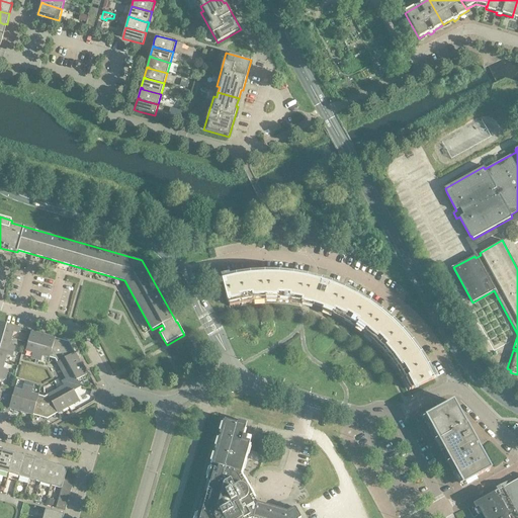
[(237,277),(222,280),(227,296),(226,296),(227,301),(228,300),(229,305),(241,301),(253,299),(265,298),(265,301),(277,301),(289,303),(301,305),(303,303),(304,303),(314,306),(323,309),(334,313),(333,315),(344,321),(354,327),(364,334),(366,332),(375,340),(383,349),(392,358),(399,368),(406,378),(412,391),(415,389),(415,390),(419,387),(419,386),(434,379),(433,377),(433,376),(432,376),(427,366),(420,354),(412,343),(402,332),(392,322),(381,313),(369,305),(357,296),(346,291),(345,290),(344,290),(331,285),(321,281),(309,278),(307,278),(306,278),(293,275),(279,274),(265,274),(251,275),(237,277)]
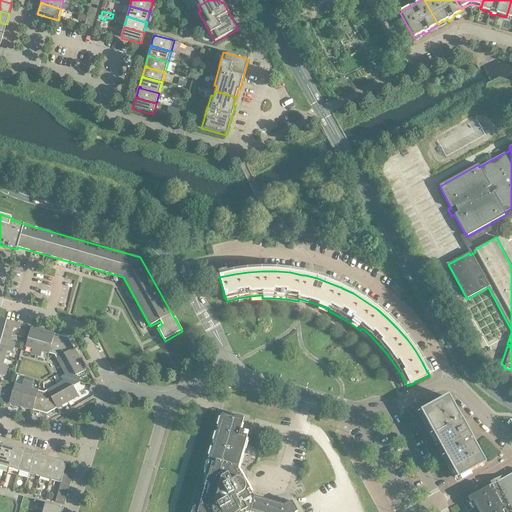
[(4,319),(0,318),(0,331),(11,335),(13,328),(18,329),(20,324),(4,319)]
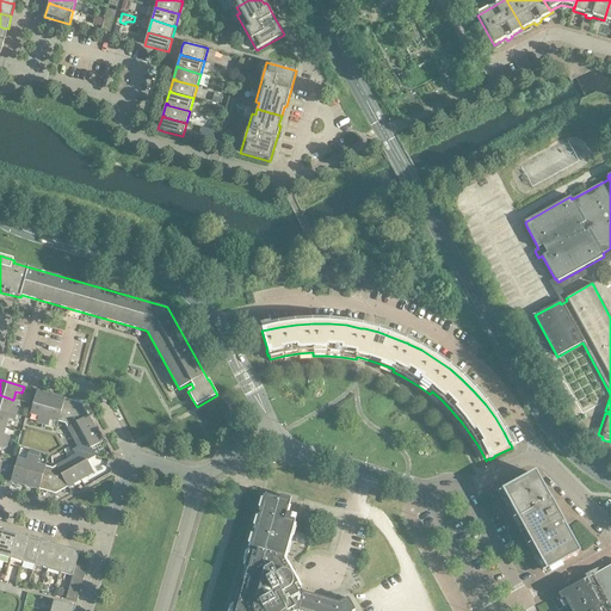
[(51,395),(37,392),(30,414),(39,417),(37,423),(43,425),(51,395)]
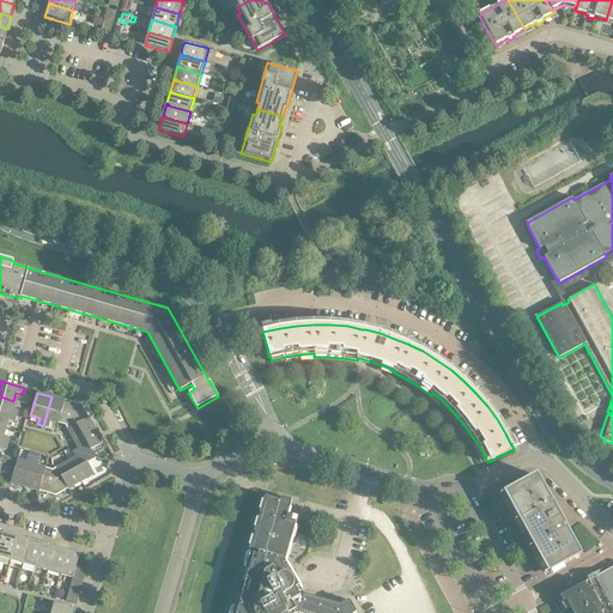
[(13,401),(0,396),(0,412),(16,417),(18,411),(11,410),(13,401)]
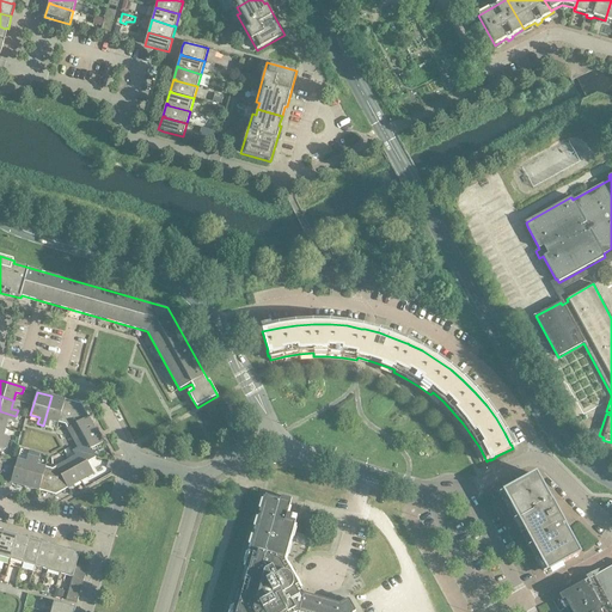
[(65,399),(51,396),(43,426),(48,427),(50,421),(59,423),(65,399)]
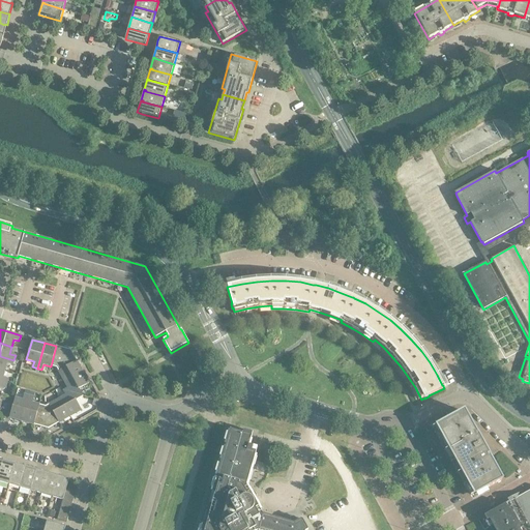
[(70,350),(56,346),(51,366),(56,367),(58,372),(77,361),(70,350)]
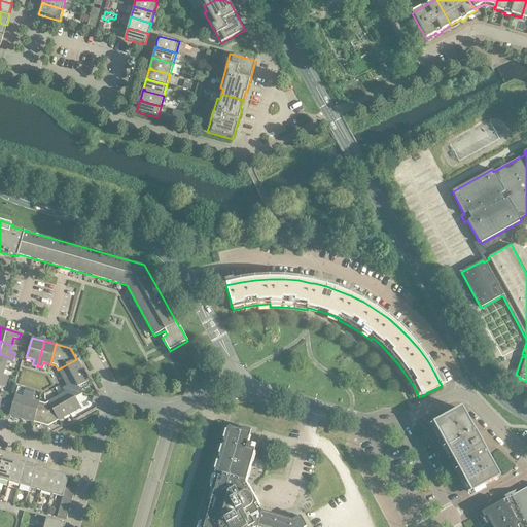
[(13,358),(0,354),(0,366),(5,369),(7,361),(12,362),(13,358)]
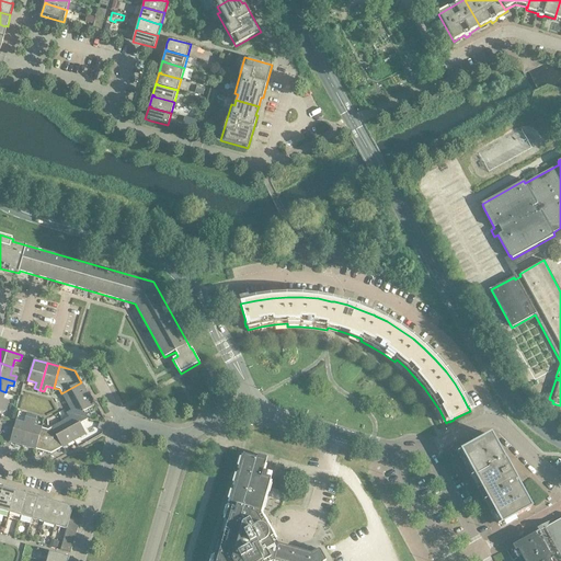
[(88,393),(81,382),(61,393),(68,404),(88,393)]
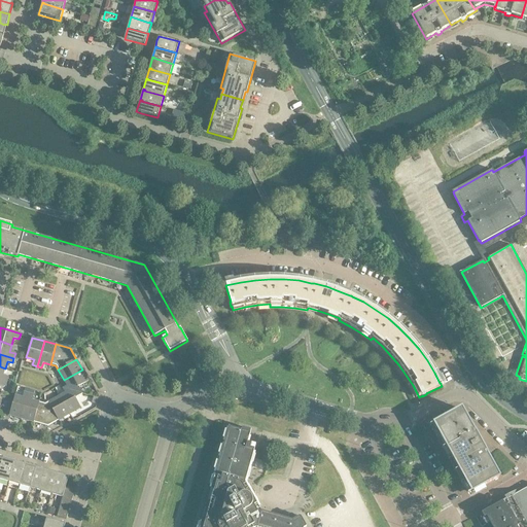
[(89,381),(82,370),(64,380),(67,386),(62,388),(65,393),(70,390),(70,391),(78,387),(89,381)]
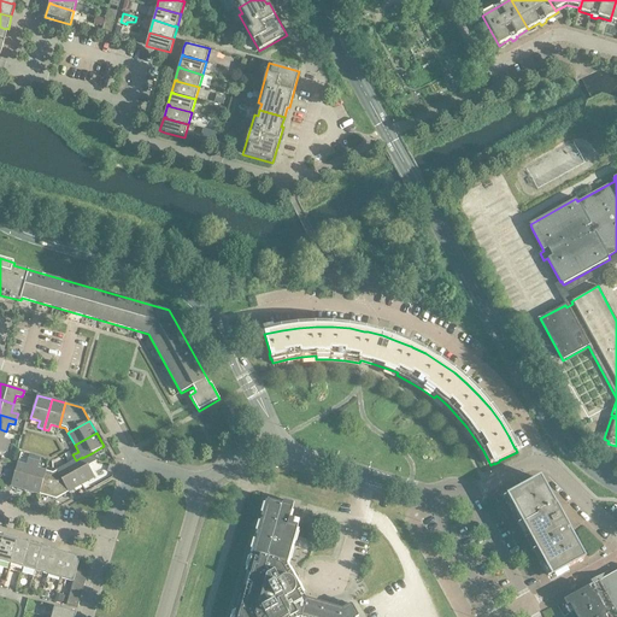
[(97,462),(92,453),(82,458),(82,457),(76,460),(69,464),(81,486),(95,477),(88,466),(97,462)]
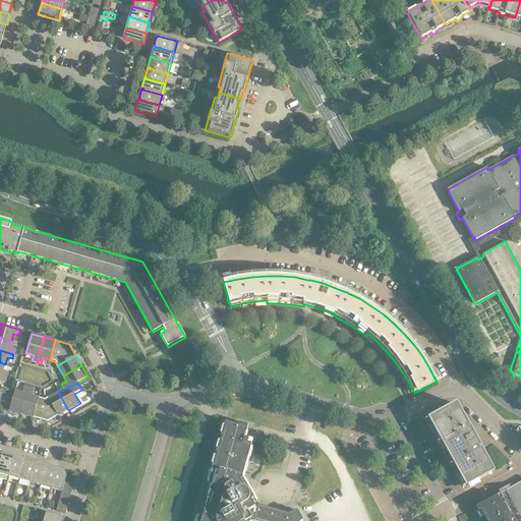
[(22,393),(15,391),(9,410),(21,414),(29,389),(23,388),(22,393)]
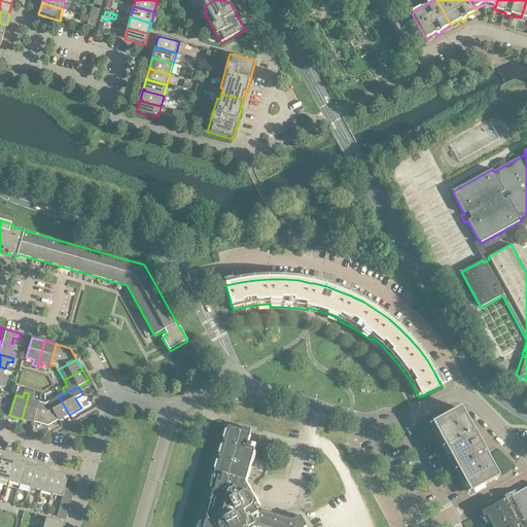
[(34,394),(29,393),(22,419),(33,422),(39,402),(32,400),(34,394)]
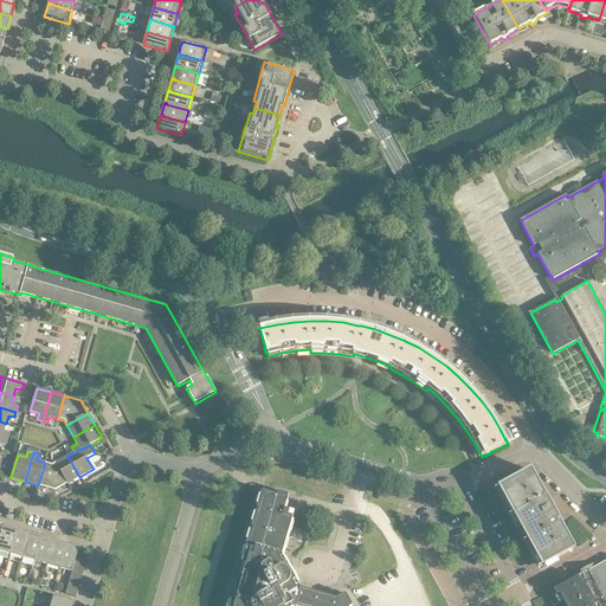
[(79,477),(68,456),(56,463),(68,484),(68,485),(77,479),(76,478),(79,477)]
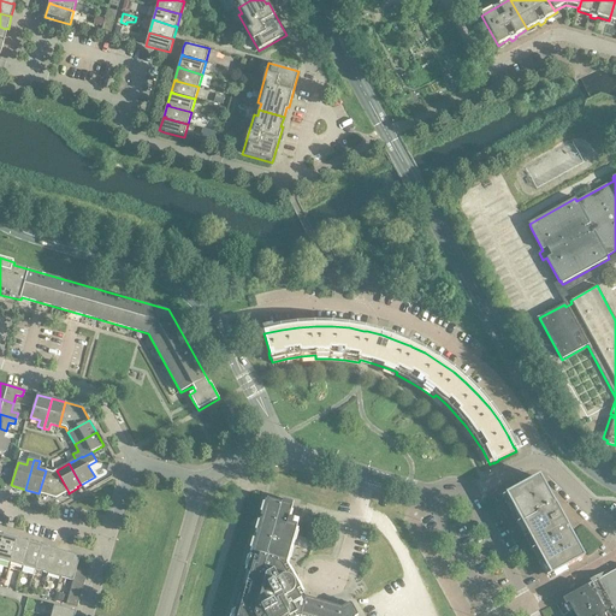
[(53,472),(46,471),(39,493),(55,498),(69,492),(57,471),(53,472)]
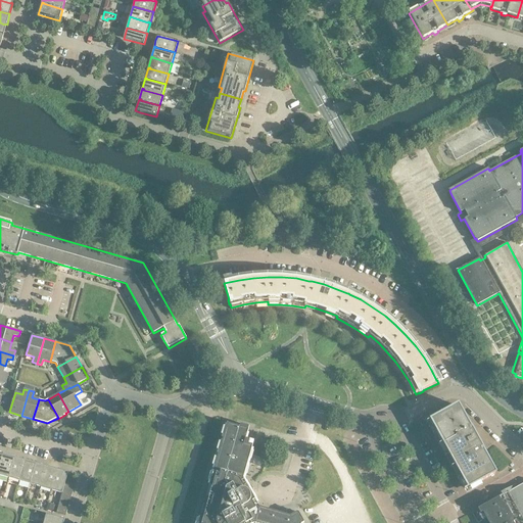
[(458,405),(457,406),(430,420),(468,488),(496,473),(483,449),(472,428),(471,428),(458,405)]
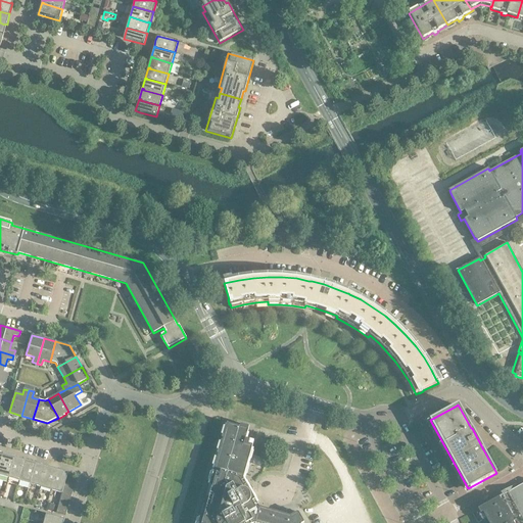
[(227,424),(226,428),(224,427),(222,435),(224,435),(222,443),(220,442),(217,450),(220,450),(217,459),(215,458),(212,466),(215,466),(212,474),(210,473),(208,481),(210,481),(209,486),(212,487),(206,510),(202,509),(200,515),(199,520),(197,519),(195,522),(303,522),(298,512),(290,516),(258,507),(251,493),(251,492),(252,492),(252,491),(253,490),(253,489),(253,488),(252,487),(251,486),(250,485),(249,485),(248,485),(247,486),(243,479),(244,475),(246,475),(249,468),(246,467),(248,460),(251,460),(253,453),(251,452),(253,441),(245,439),(249,427),(241,424),(241,427),(227,424)]
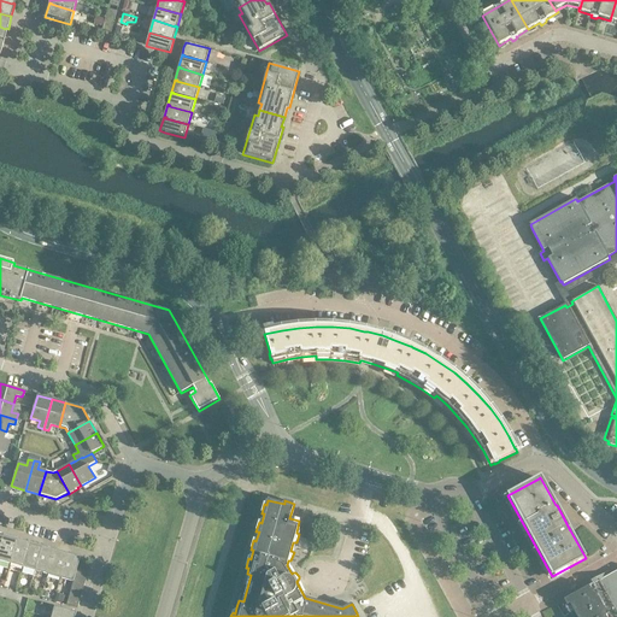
[(12,538),(5,536),(0,551),(0,560),(10,564),(17,541),(12,539),(12,538)]
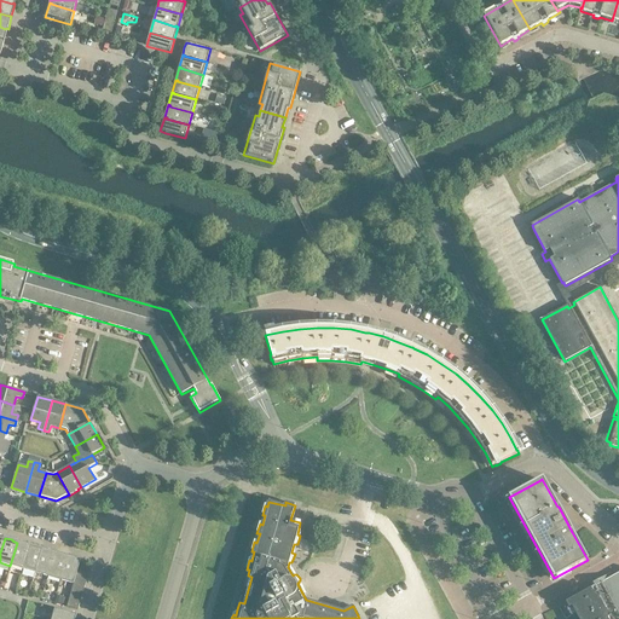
[(22,544),(17,543),(10,566),(23,570),(30,545),(22,543),(22,544)]
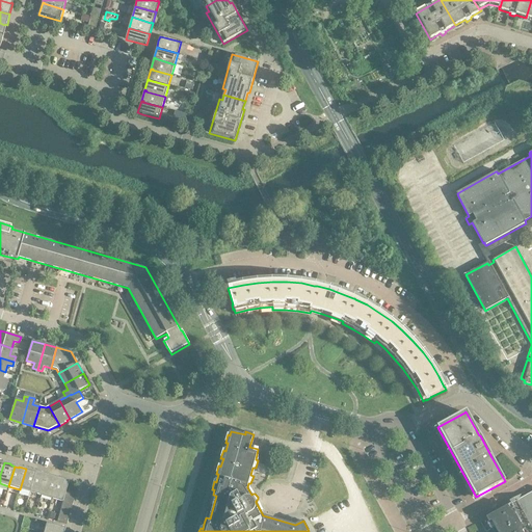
[(32,470),(26,469),(20,489),(30,493),(36,473),(32,471),(32,470)]
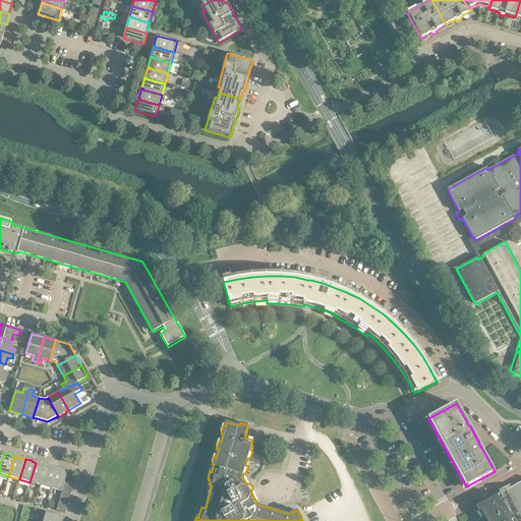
[(40,464),(36,463),(30,482),(41,485),(46,465),(40,463),(40,464)]
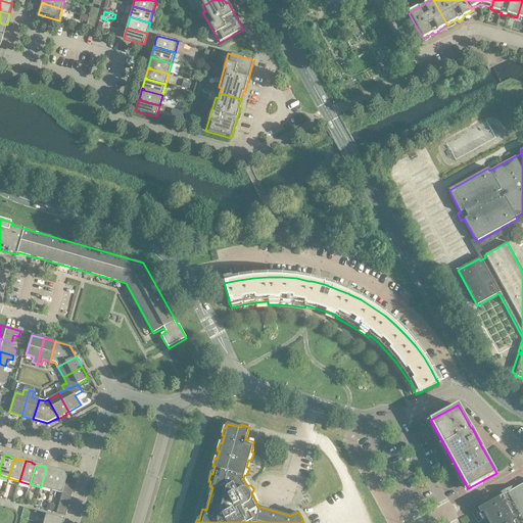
[(53,468),(46,467),(41,487),(51,490),(57,470),(53,469),(53,468)]
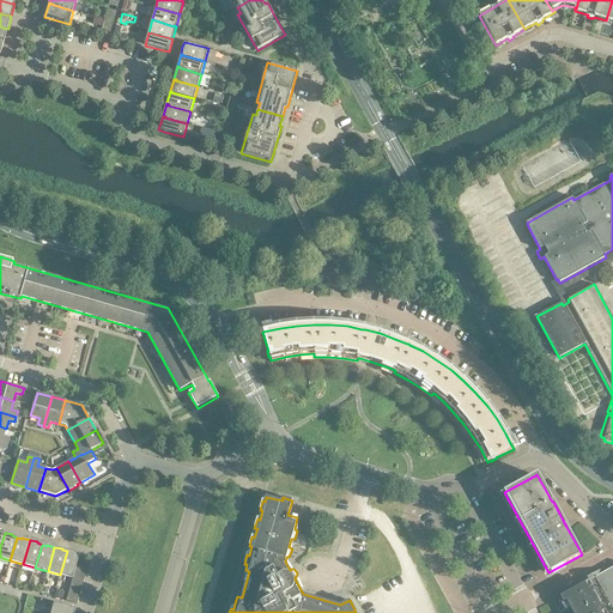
[(71,553),(67,551),(60,575),(73,578),(73,576),(76,571),(77,566),(80,554),(72,552),(71,553)]
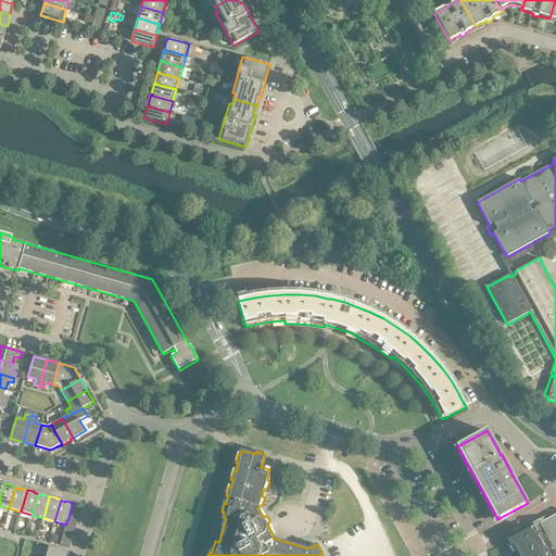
[(555,555),(555,514),(548,518),(547,516),(532,523),(534,527),(512,539),(518,551),(520,555),(555,555)]
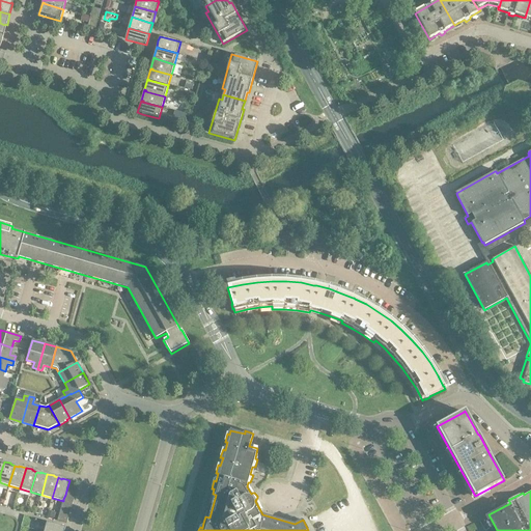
[(49,511),(47,518),(55,520),(57,513),(49,511)]
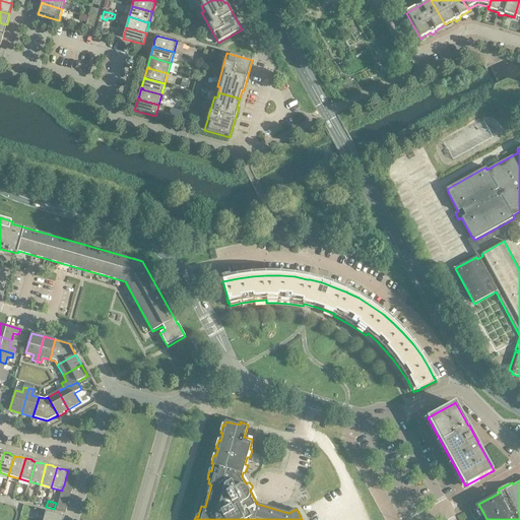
[(484,515),(478,504),(475,506),(471,508),(470,512),(475,519),(480,517),(484,515)]
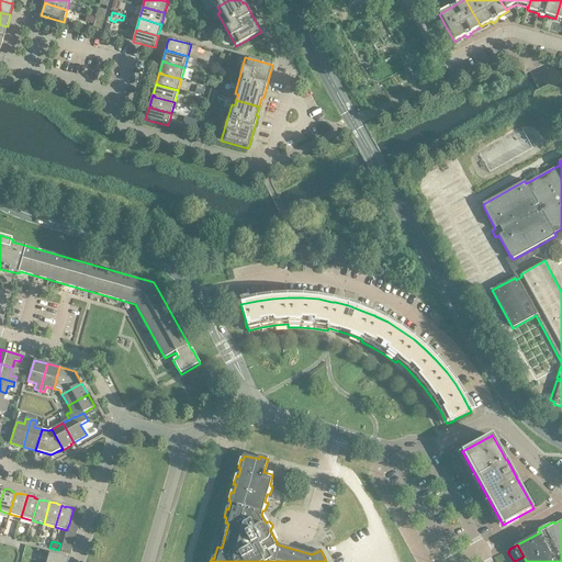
[(67,561),(68,558),(49,552),(46,561),(67,561)]
